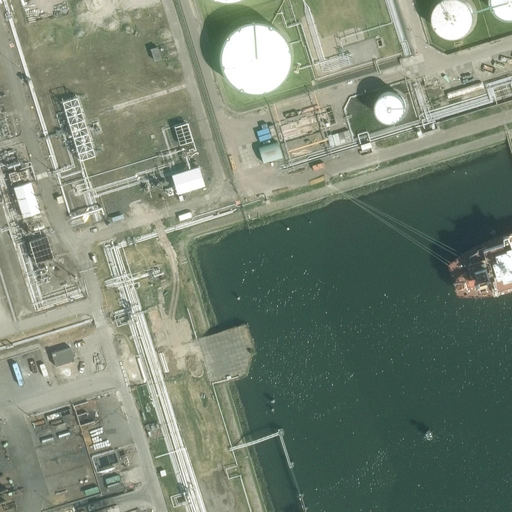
[(473,19),(474,15),(473,11),(472,7),(470,4),(468,1),(466,0),(437,0),(436,2),(434,6),(432,9),(431,13),(431,17),(432,21),(434,25),(436,28),(439,31),(442,34),(446,35),(449,36),(453,37),(457,36),(461,35),(465,33),(468,30),(470,27),(472,23),(473,19)]
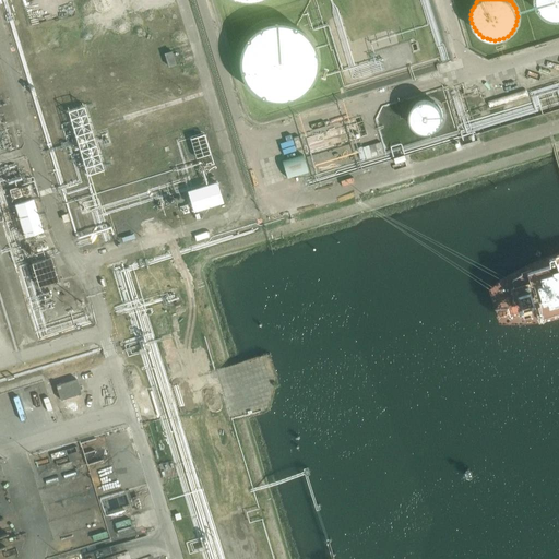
[(558,0),(534,0),(535,1),(535,6),(537,10),(539,13),(543,16),(546,19),(550,21),(555,22),(558,22),(558,21),(558,0)]
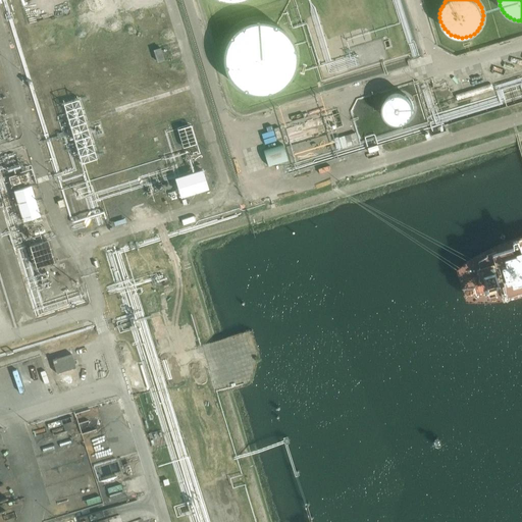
[(297,63),(297,58),(297,52),(295,47),(293,41),(290,36),(286,32),(282,28),(277,24),(272,22),(267,20),(261,19),(256,19),(250,20),(245,22),(240,24),(235,28),(230,32),(226,36),(223,41),(221,47),(220,52),(220,58),(220,63),(221,69),(223,74),(226,80),(230,84),(235,88),(240,91),(245,94),(250,95),(256,96),(261,96),(267,95),(272,94),(277,91),(282,88),(286,84),(290,80),(293,74),(295,69),(297,63)]
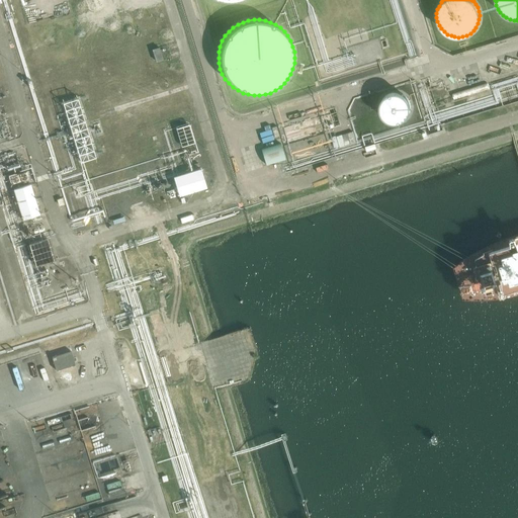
[(163,60),(159,48),(152,50),(155,62),(163,60)]
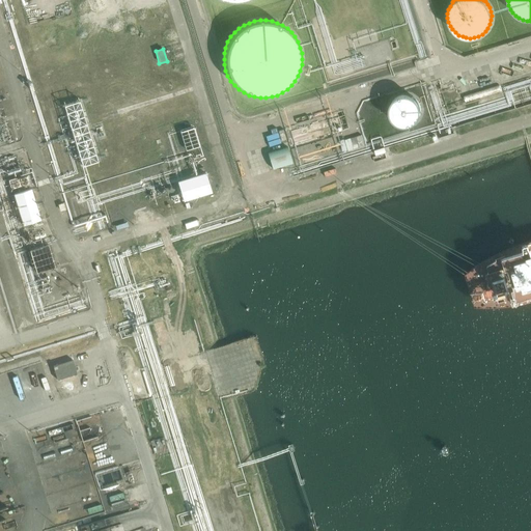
[(419,114),(420,111),(419,108),(419,106),(417,104),(416,101),(414,100),(411,98),(409,98),(406,96),(403,96),(400,98),(398,99),(396,101),(394,102),(392,105),(391,107),(391,110),(391,112),(391,115),(392,117),(394,120),(396,122),(398,123),(400,124),(403,126),(406,126),(409,126),(411,124),(414,122),(416,121),(417,119),(419,116),(419,114)]
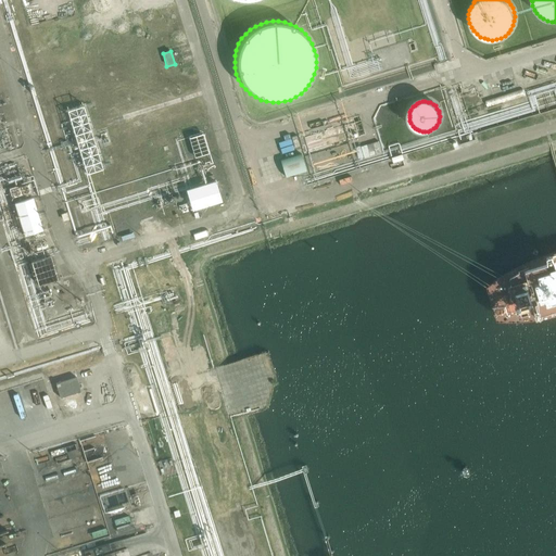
[(100,146),(99,146),(86,103),(63,110),(68,128),(73,127),(79,150),(87,148),(93,169),(105,165),(100,146)]
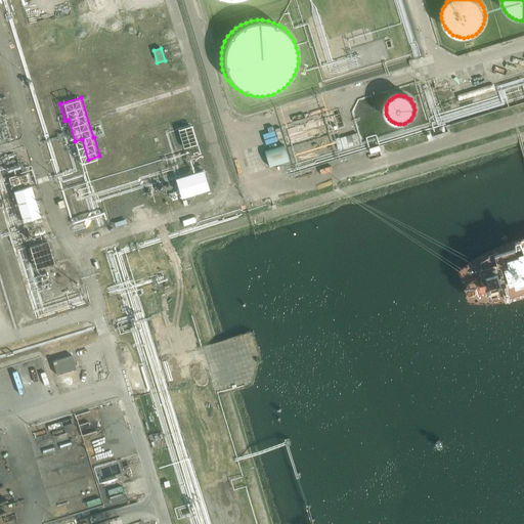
[(277,139),(282,137),(279,127),(274,129),(277,139)]
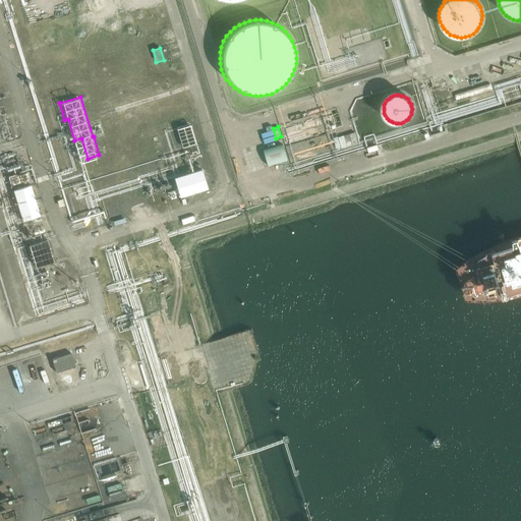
[(190,128),(174,134),(180,153),(196,147),(190,128)]
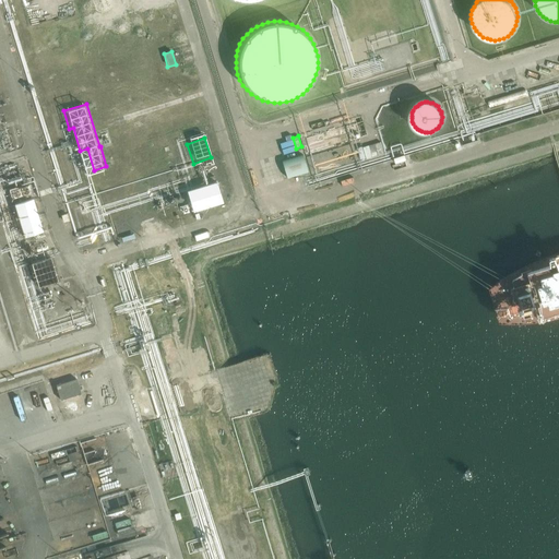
[(381,142),(364,147),(367,158),(384,153),(381,142)]
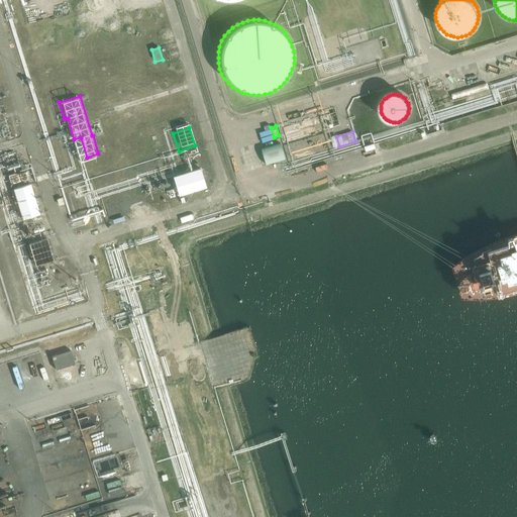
[(265,163),(284,158),(279,141),(261,147),(265,163)]
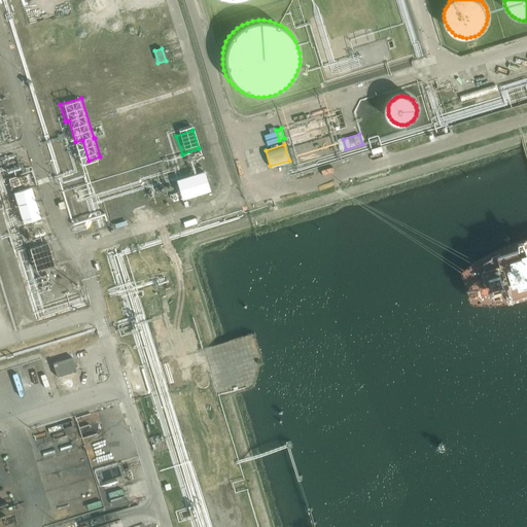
[(182,200),(210,191),(204,172),(176,180),(182,200)]
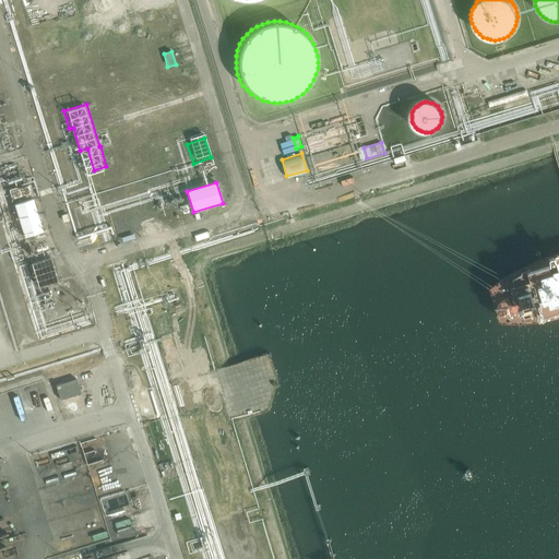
[(43,230),(33,199),(14,204),(24,237),(43,230)]
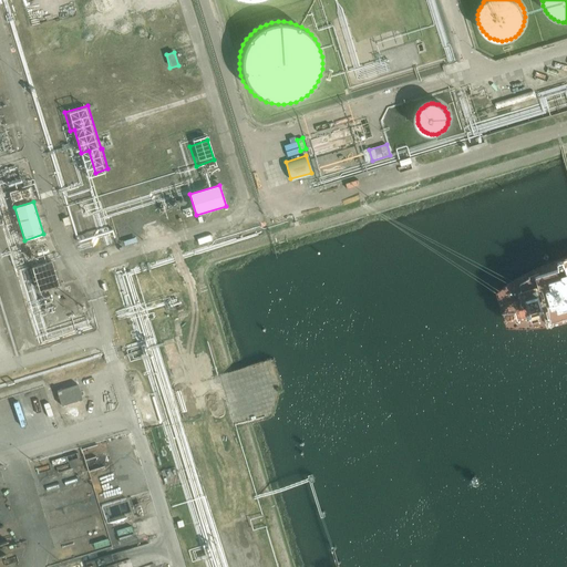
[(212,235),(197,239),(198,245),(213,240),(212,235)]
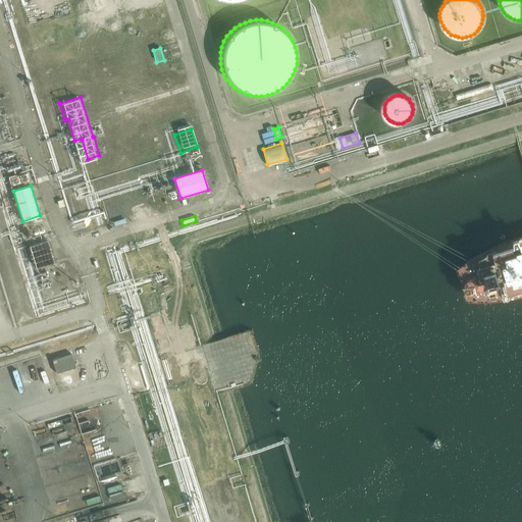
[(52,361),(56,373),(75,367),(71,355),(52,361)]
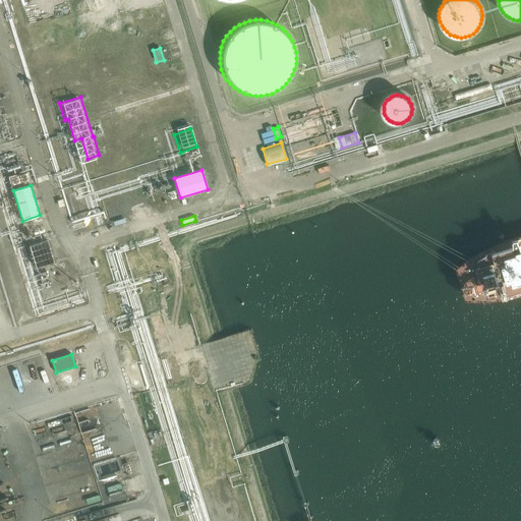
[(79,428),(95,425),(91,408),(76,411),(79,428)]
